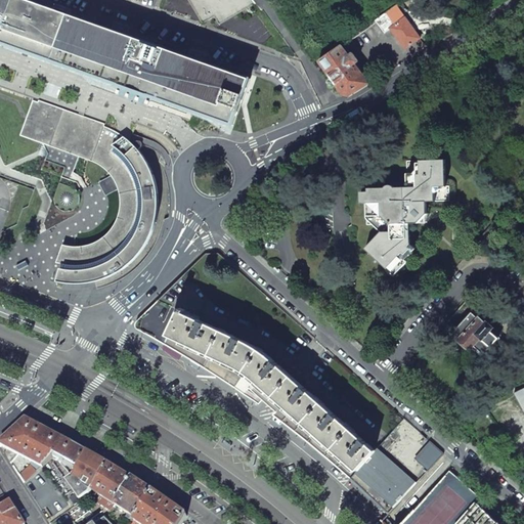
[(70,14),(27,0),(0,0),(0,42),(53,61),(70,14)]
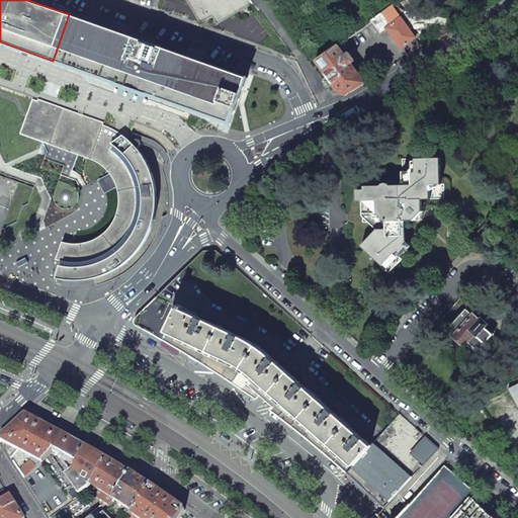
[(248,0),(185,0),(200,24),(212,16),(214,20),(219,18),(229,12),(249,1),(248,0)]
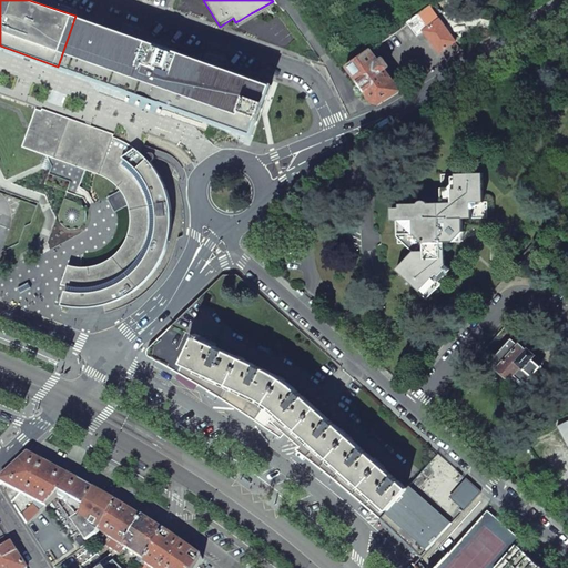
[(428,7),(406,22),(417,36),(424,31),(439,53),(455,41),(439,19),(438,20),(428,7)]
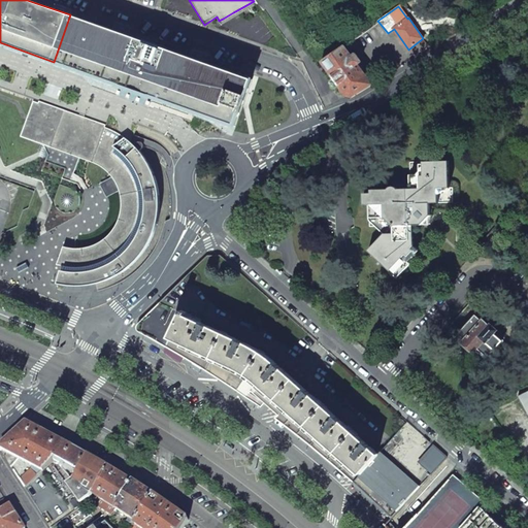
[(252,79),(70,14),(54,62),(205,116),(234,126),(235,127),(252,79)]
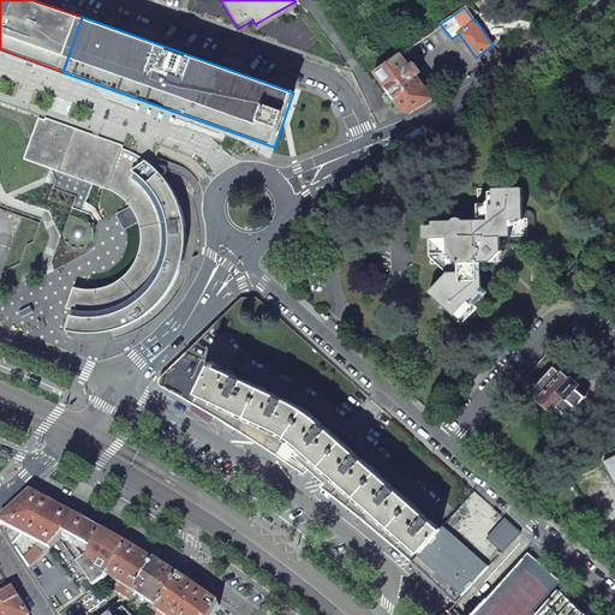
[(401,53),(375,72),(401,109),(402,112),(410,114),(435,99),(418,75),(422,72),(413,60),(408,63),(401,53)]
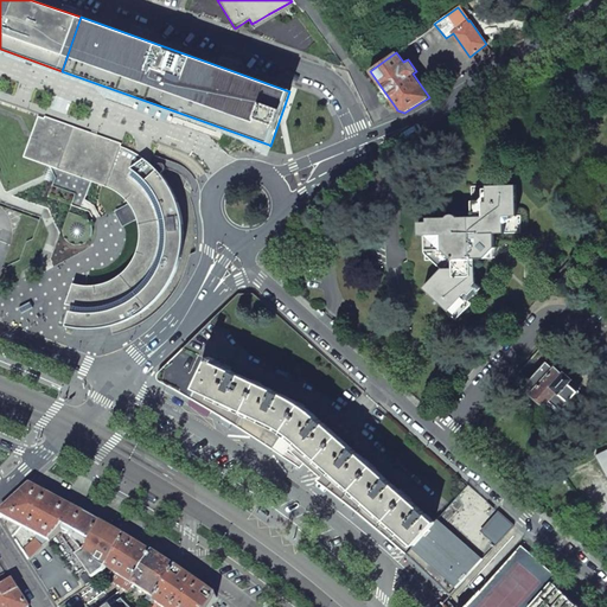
[(122,144),(70,126),(64,123),(45,116),(32,154),(52,161),(50,166),(91,181),(94,176),(114,183),(121,187),(127,192),(133,198),(136,204),(119,215),(123,222),(141,212),(144,218),(145,223),(146,232),(146,242),(142,254),(141,257),(136,267),(129,275),(125,280),(119,283),(112,287),(104,289),(97,291),(94,292),(83,292),(75,291),(71,289),(66,305),(74,306),(72,311),(70,311),(66,326),(77,328),(85,328),(94,328),(104,327),(112,326),(121,324),(129,320),(138,315),(149,307),(155,302),(164,292),(166,288),(173,278),(179,264),(181,257),(183,249),(184,240),(184,228),(181,215),(178,203),(177,198),(171,187),(164,177),(161,173),(165,167),(165,166),(164,165),(163,164),(160,164),(159,164),(154,167),(149,163),(142,157),(129,149),(121,146),(122,144)]
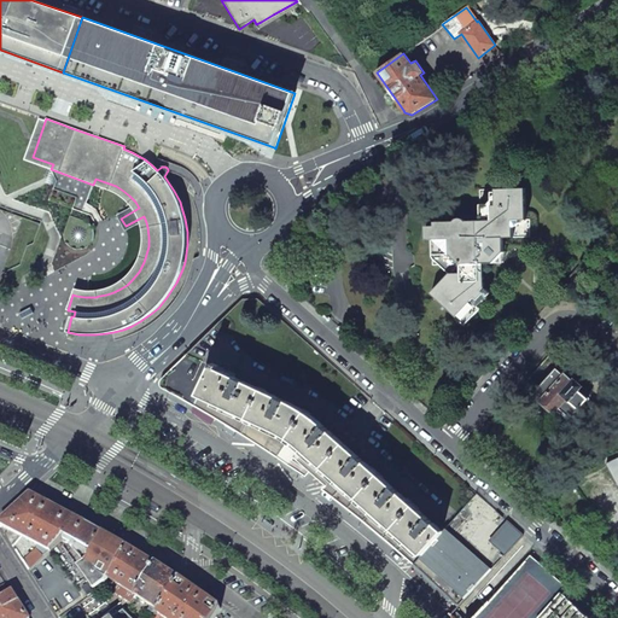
[(481,221),(466,221),(466,225),(454,225),(454,221),(435,222),(435,226),(425,226),(426,240),(432,239),(432,255),(450,255),(452,256),(460,264),(460,273),(449,273),(449,274),(431,293),(456,316),(471,301),(478,307),(478,305),(490,292),(484,287),(483,263),(493,263),(503,251),(503,237),(513,237),(513,226),(516,226),(519,222),(518,220),(525,220),(525,219),(525,187),(495,188),(495,205),(481,205),(481,221)]
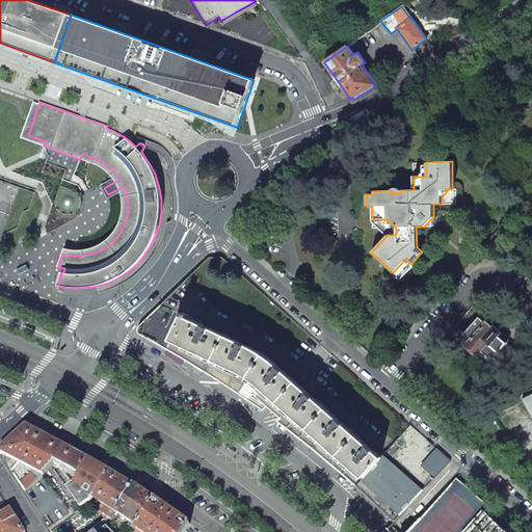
[(426,177),(426,162),(413,163),(414,177),(426,177)]
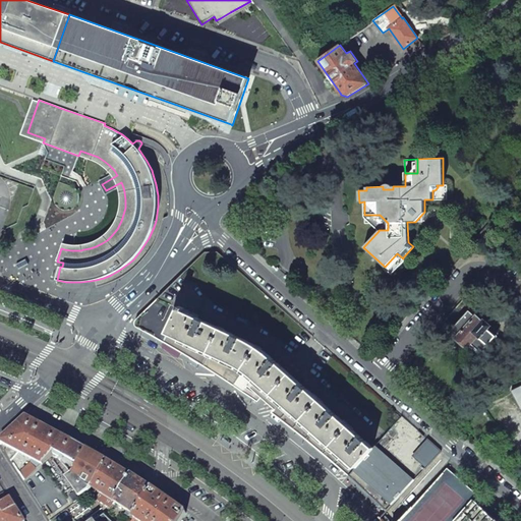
[(73,186),(59,182),(54,193),(54,196),(54,198),(54,203),(56,206),(57,207),(58,209),(62,210),(63,211),(67,211),(69,211),(72,210),(75,208),(78,205),(79,204),(80,199),(80,196),(79,192),(77,189),(75,188),(73,186)]
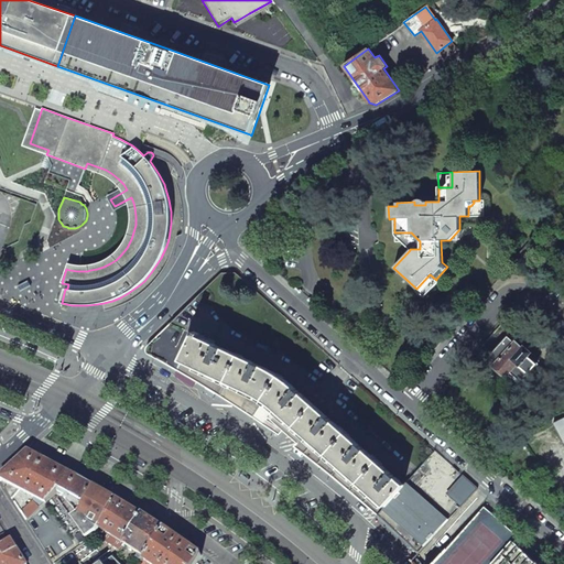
[(468,216),(484,216),(483,199),(479,199),(479,201),(473,201),(474,203),(470,206),(468,206),(468,216)]
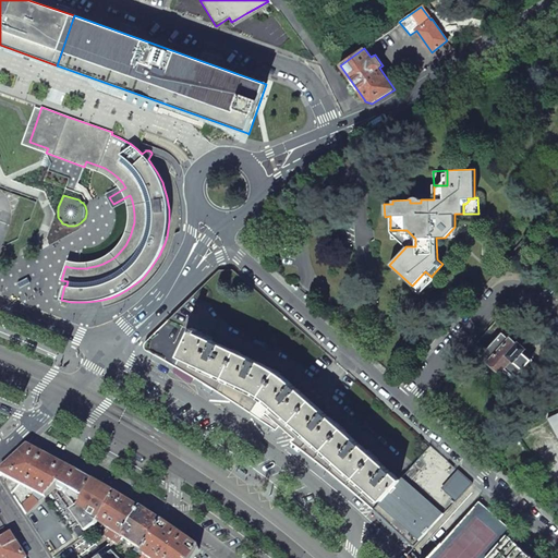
[(397,239),(405,247),(405,246),(415,246),(415,239),(408,231),(407,230),(390,230),(390,231),(390,239),(397,239)]
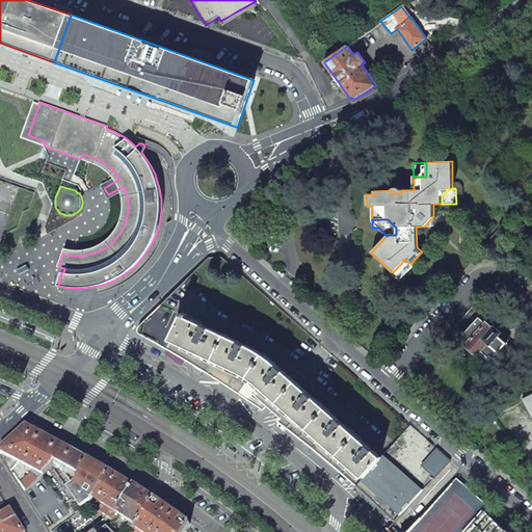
[(484,247),(477,255),(482,260),(488,251),(484,247)]
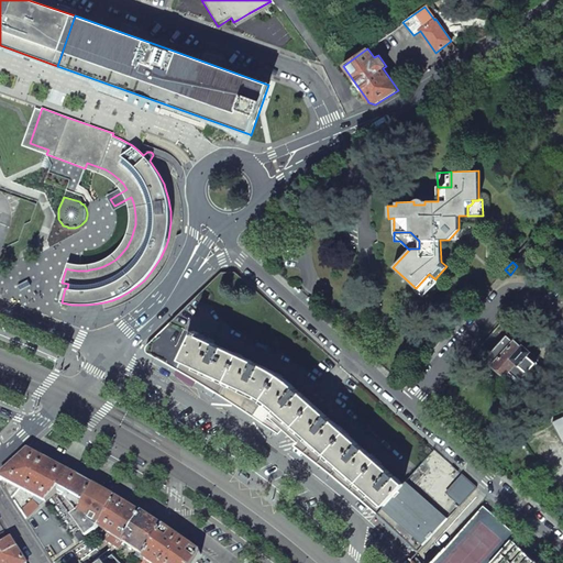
[(262,423),(277,433),(280,430),(295,442),(291,445),(312,461),(322,468),(326,470),(335,478),(356,495),(372,509),(395,530),(397,532),(417,553),(432,536),(476,487),(235,273),(221,273),(147,346),(148,353),(195,381),(225,398),(230,401),(236,406),(239,408),(246,412),(262,423)]
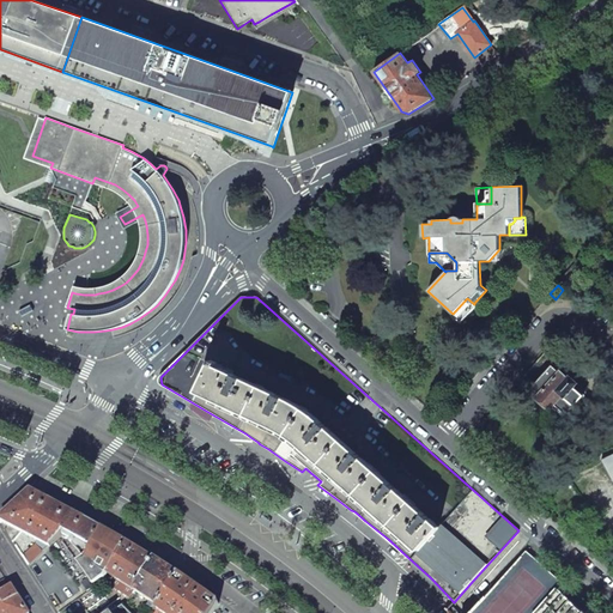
[(461,322),(477,305),(474,303),(474,304),(467,298),(453,314),(461,322)]
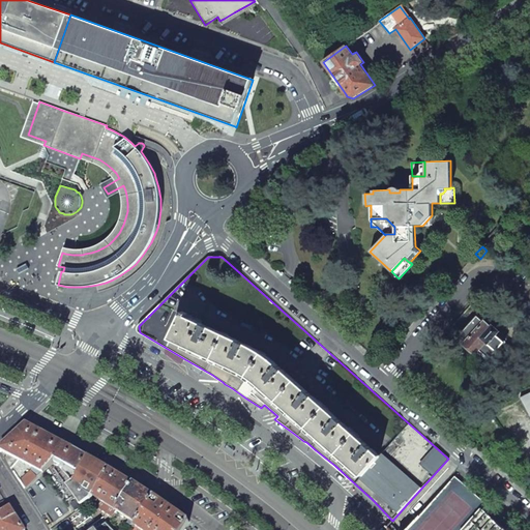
[(477,316),(460,334),(467,341),(464,344),(486,363),(504,343),(497,335),(500,331),(493,324),(490,327),(477,316)]
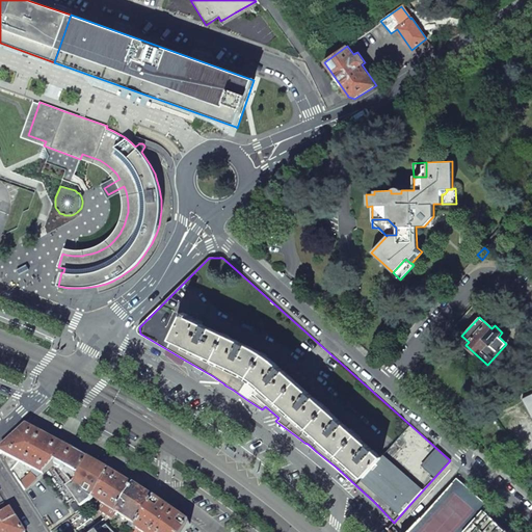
[(531,393),(522,399),(531,419),(531,393)]
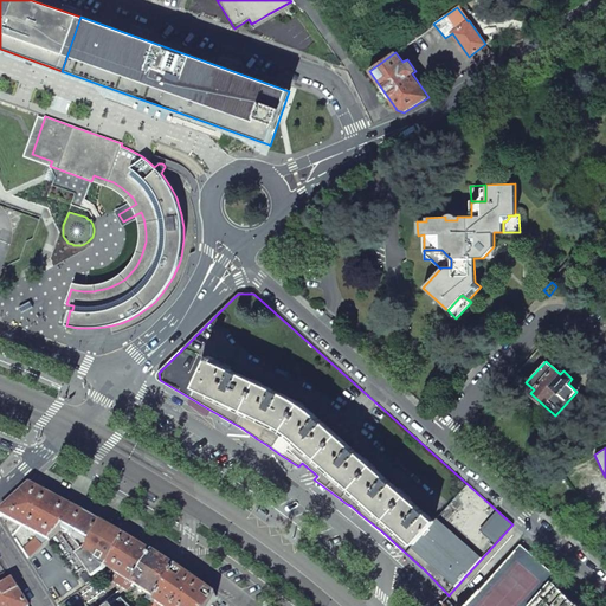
[(34,488),(31,485),(0,513),(0,515),(21,527),(39,536),(24,549),(30,560),(63,529),(84,552),(98,523),(63,503),(34,488)]
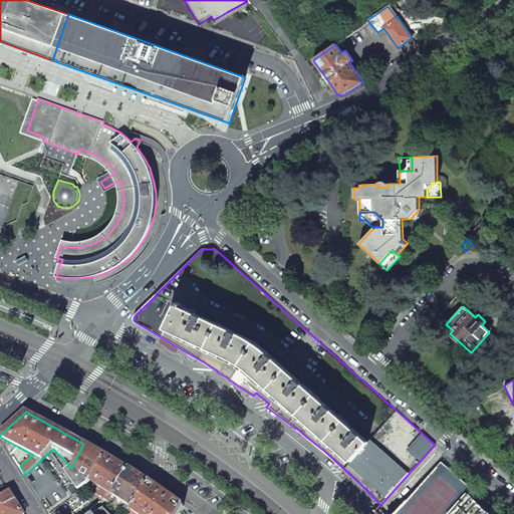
[(133,424),(124,418),(121,423),(131,428),(132,426),(133,424)]
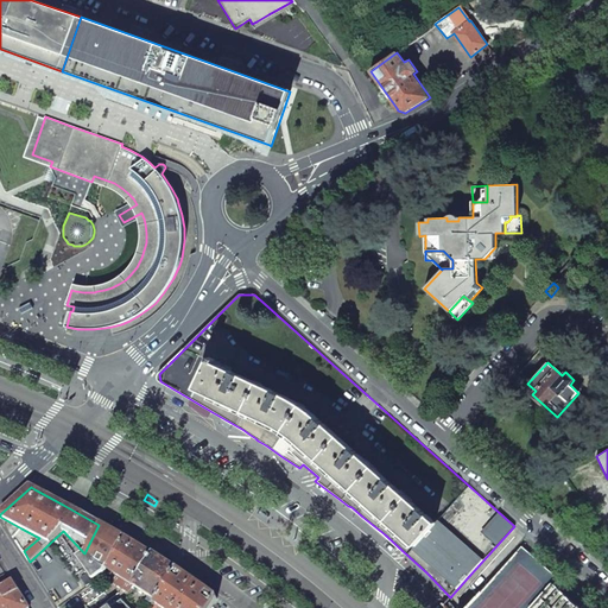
[(258,512),(267,519),(272,514),(261,506),(260,510),(258,512)]
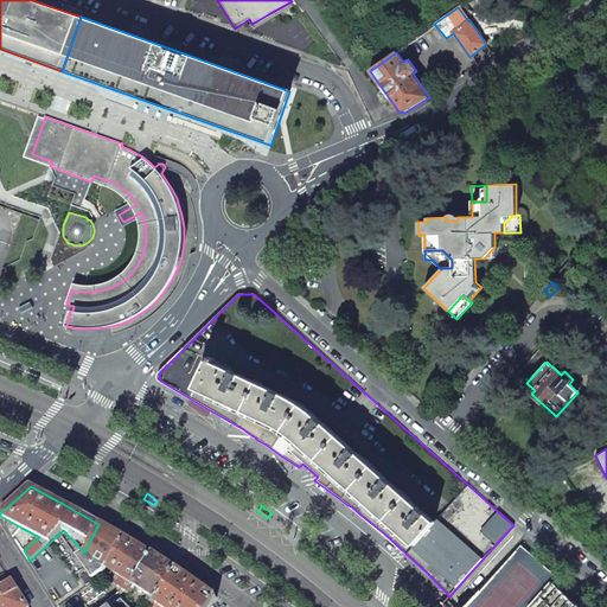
[(98,524),(84,553),(76,558),(84,570),(87,573),(82,576),(89,585),(104,574),(107,569),(126,538),(113,531),(98,524)]
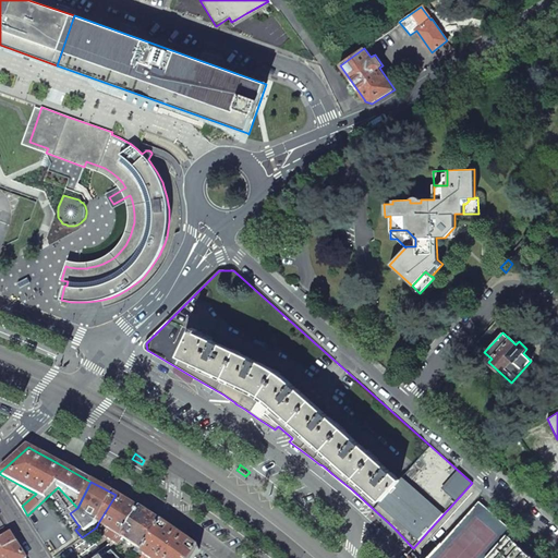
[(116,495),(98,523),(99,524),(98,526),(101,529),(104,526),(122,538),(141,510),(125,500),(116,495)]
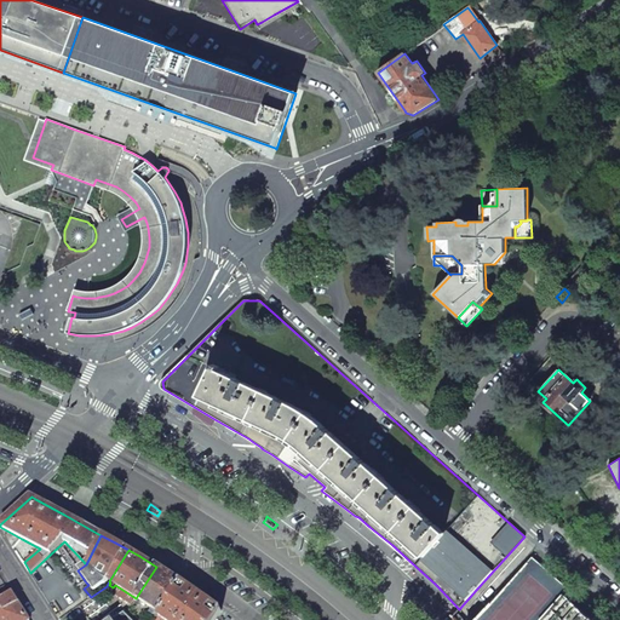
[(592,619),(527,562),(488,607),(474,619),(592,619)]
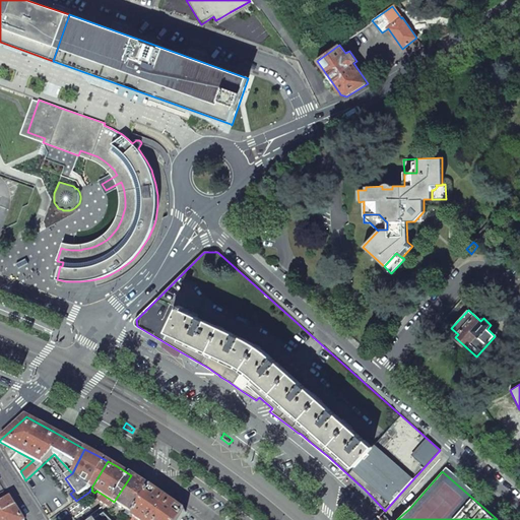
[(131,475),(114,502),(134,515),(151,489),(139,480),(131,475)]
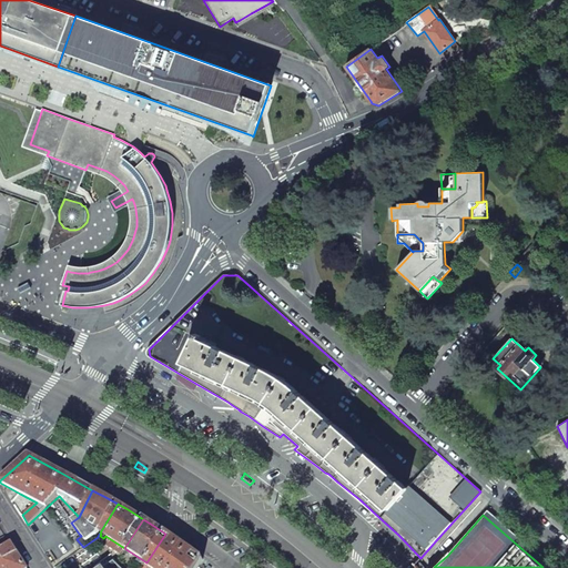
[(146,563),(145,565),(149,567),(196,567),(202,560),(181,545),(165,534),(146,563)]
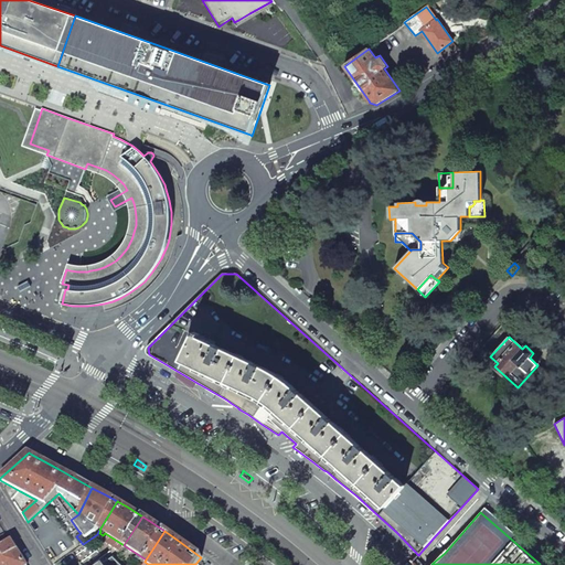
[(11,541),(6,533),(0,536),(0,545),(1,547),(11,541)]
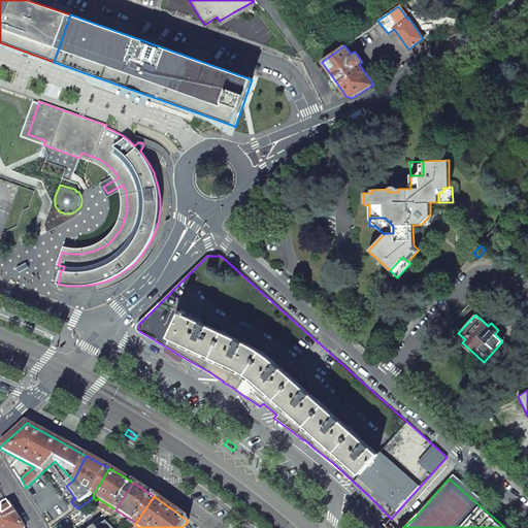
[(0,527),(24,527),(22,524),(10,505),(1,512),(0,512),(0,527)]
